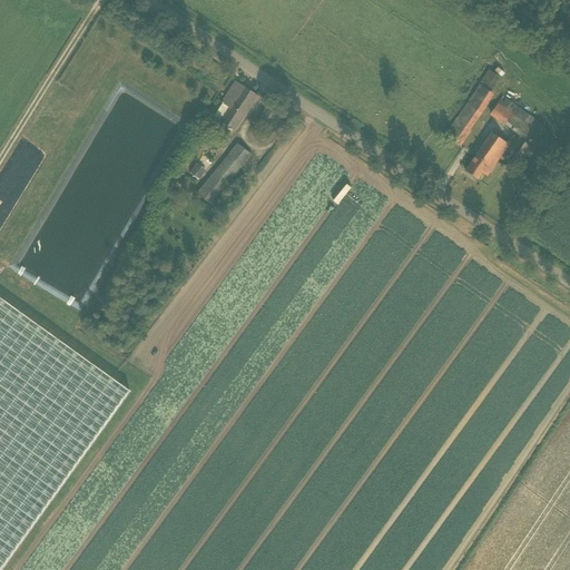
[(214,117),(220,120),(220,121),(235,130),(257,96),(235,81),(222,102),(223,104),(214,117)]
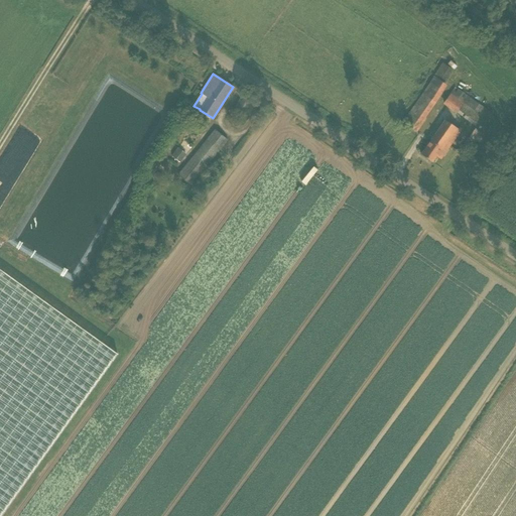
[(493,113),(468,96),(457,113),(481,130),(493,113)]
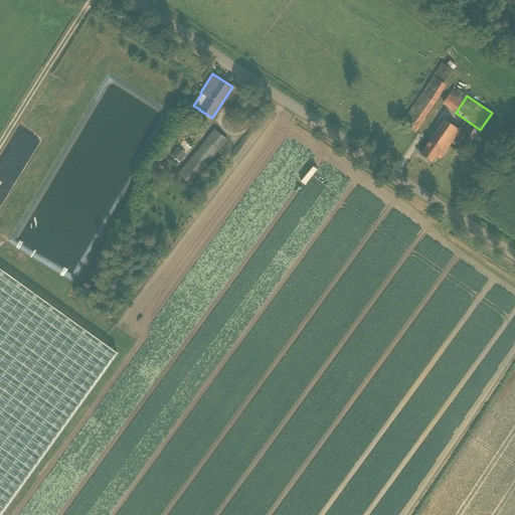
[(414,131),(423,118),(410,110),(401,123),(414,131)]
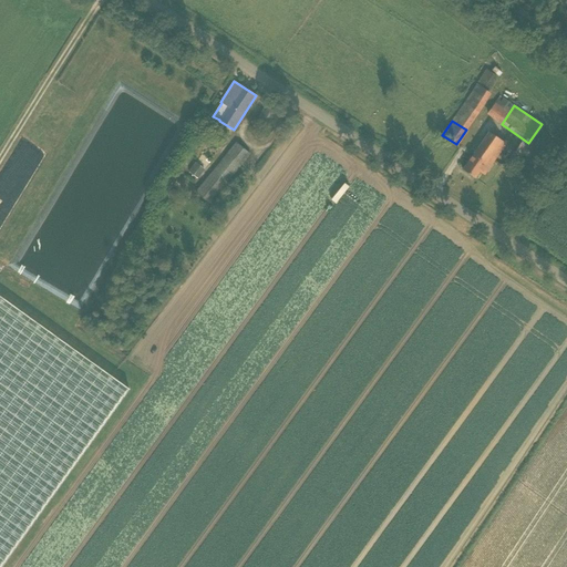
[(480,172),(484,175),(506,144),(488,132),(462,169),(475,178),(480,172)]
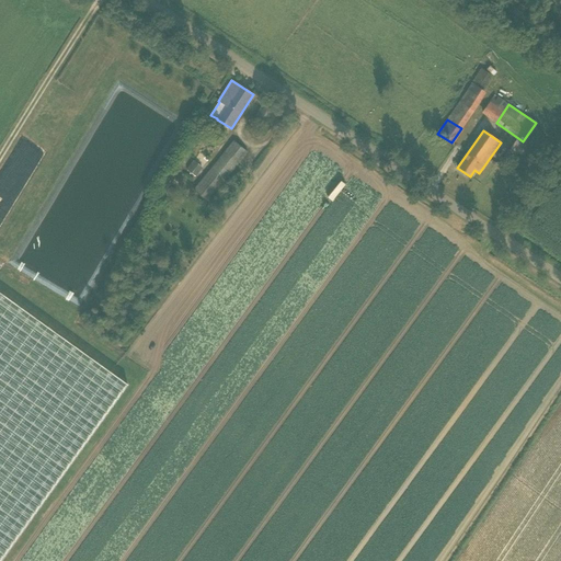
[(524,145),(516,140),(508,151),(515,156),(524,145)]
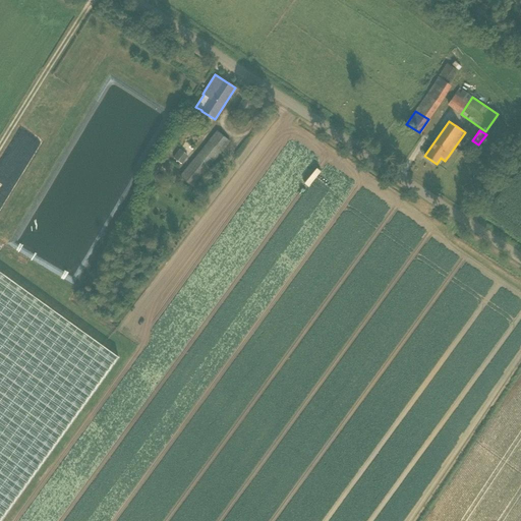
[(192,187),(230,141),(217,131),(180,177),(192,187)]
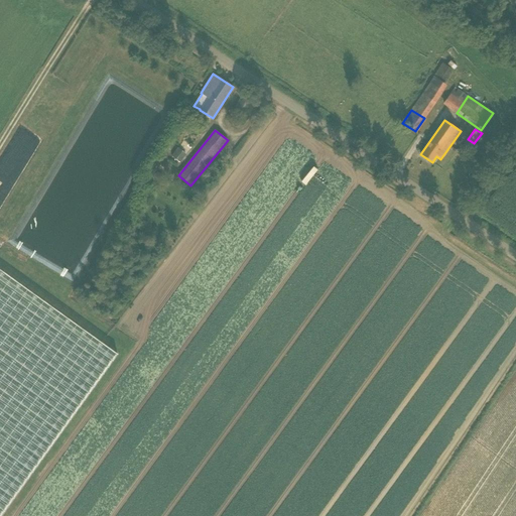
[(0,515),(117,354),(0,269),(0,515)]
